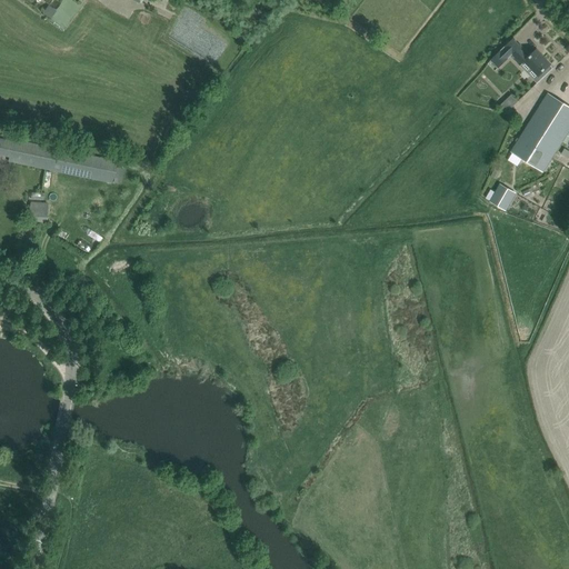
[(520,46),(512,53),(510,55),(521,66),(526,61),(539,76),(550,65),(537,50),(530,56),(520,46)]
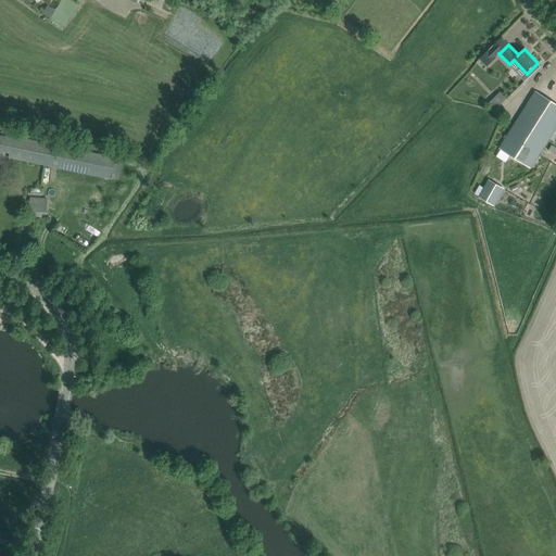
[(487,66),(495,58),(489,51),(480,60),(487,66)]
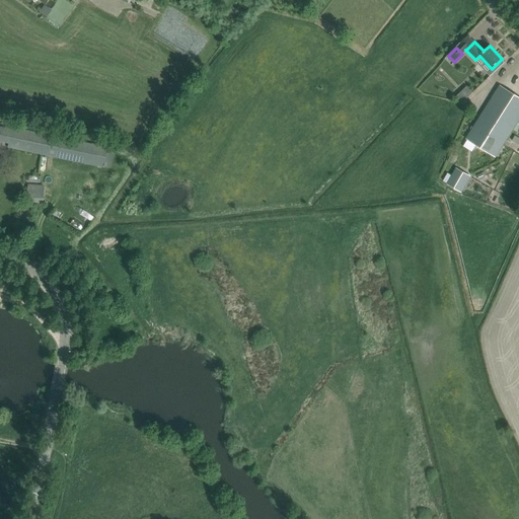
[(455,97),(463,102),(472,90),(464,85),(455,97)]
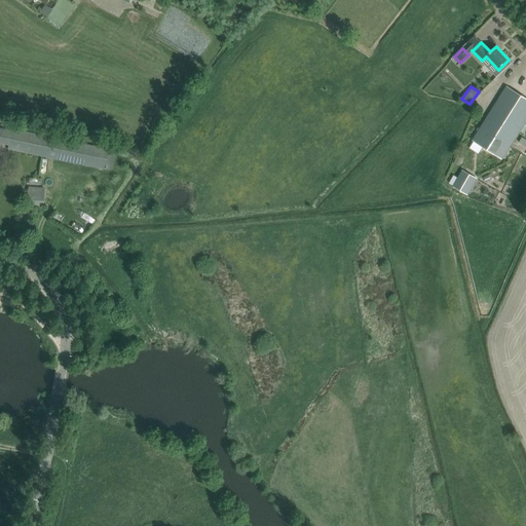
[(525,126),(523,124),(525,119),(525,99),(506,86),(473,140),(502,158),(519,130),(525,135),(525,126)]
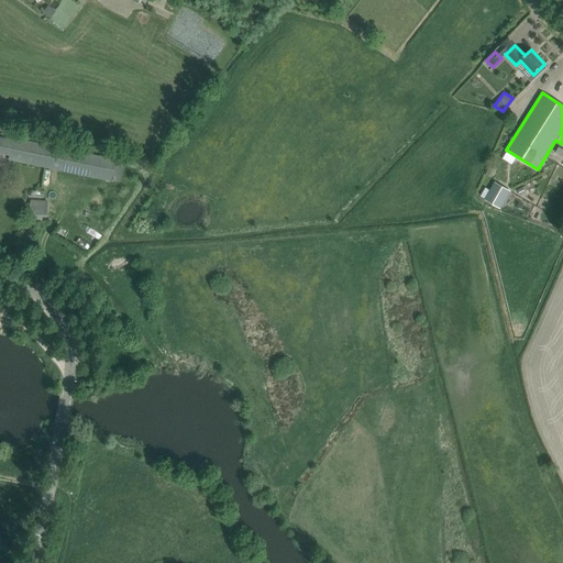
[(110,181),(111,176),(114,161),(0,136),(0,153),(9,155),(8,159),(110,181)]
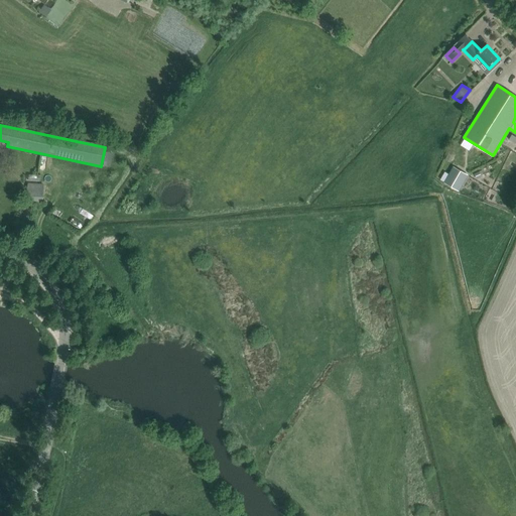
[(459,190),(468,174),(454,166),(444,182),(459,190)]
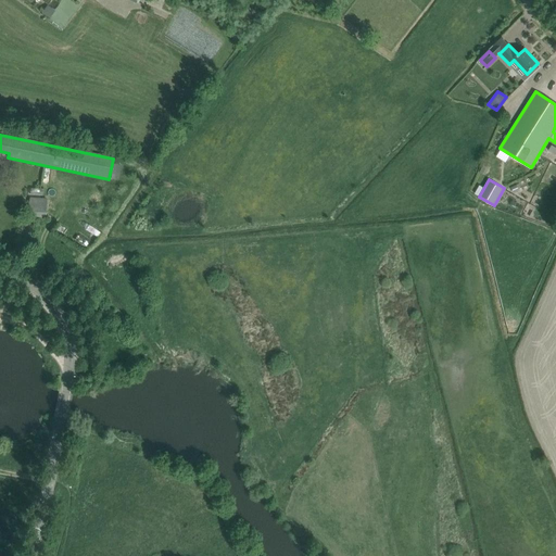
[(46,217),(47,204),(48,199),(29,198),(27,216),(46,217)]
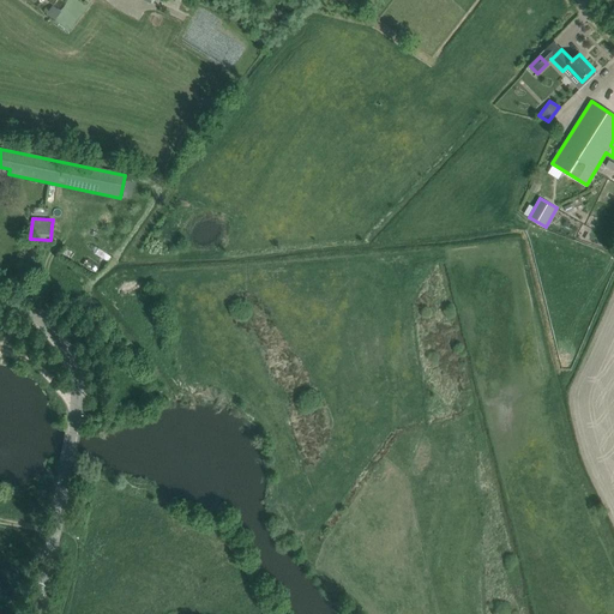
All buildings are outlined.
